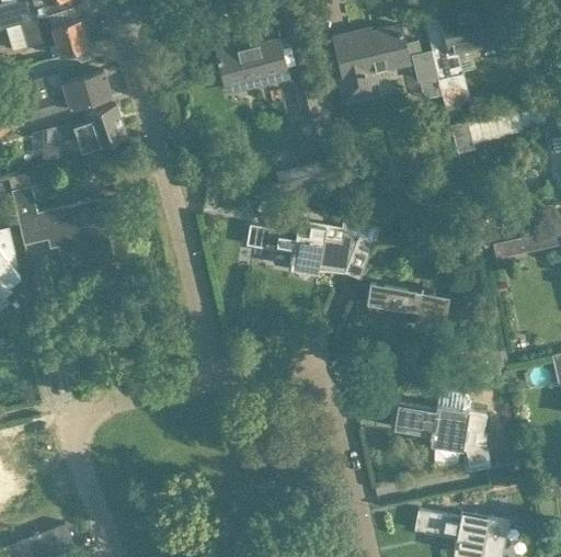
[(0,7),(0,31),(6,30),(6,32),(46,20),(46,19),(42,6),(61,0),(12,0),(13,3),(0,7)]
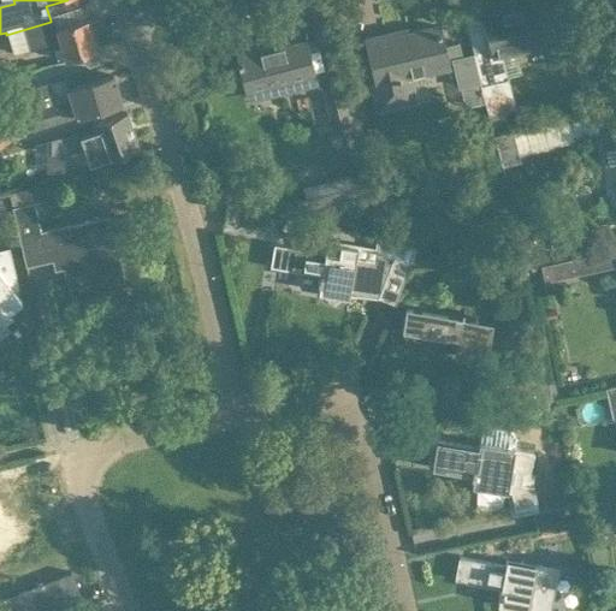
[(492,53),(474,57),(490,119),(516,113),(503,57),(550,45),(540,6),(484,21),(492,53)]
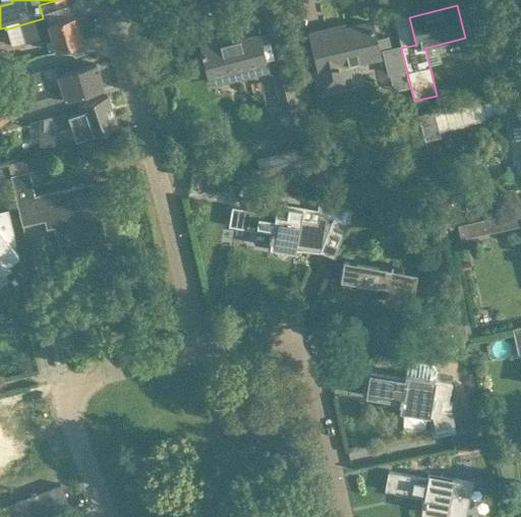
[(43,18),(5,30),(11,49),(21,46),(39,41),(40,45),(51,42),(55,55),(81,47),(73,19),(48,27),(45,16),(43,17),(43,18)]
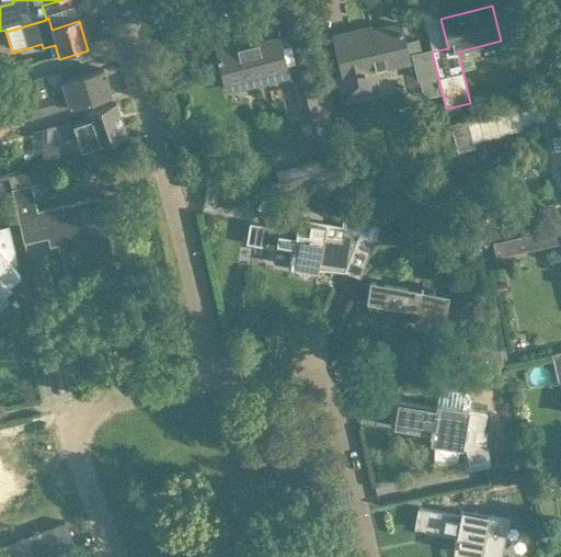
[(446,109),(432,52),(430,53),(431,54),(421,56),(418,42),(416,43),(418,45),(404,48),(399,27),(351,40),(350,36),(333,40),(343,78),(338,80),(343,102),(377,93),(371,74),(408,64),(408,61),(413,59),(419,82),(436,78),(438,86),(436,86),(437,90),(439,90),(442,98),(445,109),(446,109)]
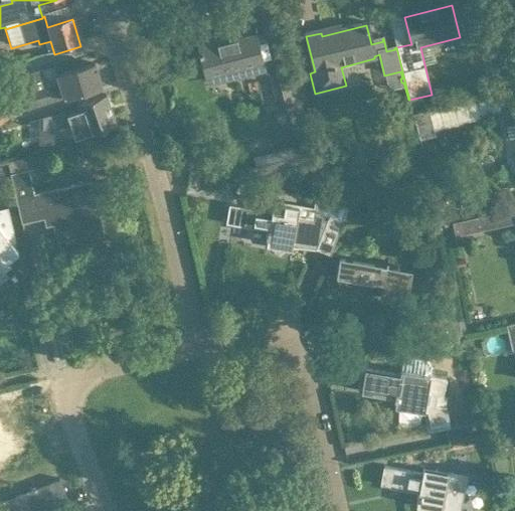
[(206,79),(222,75),(224,81),(264,72),(255,38),(227,44),(226,40),(199,46),(206,79)]
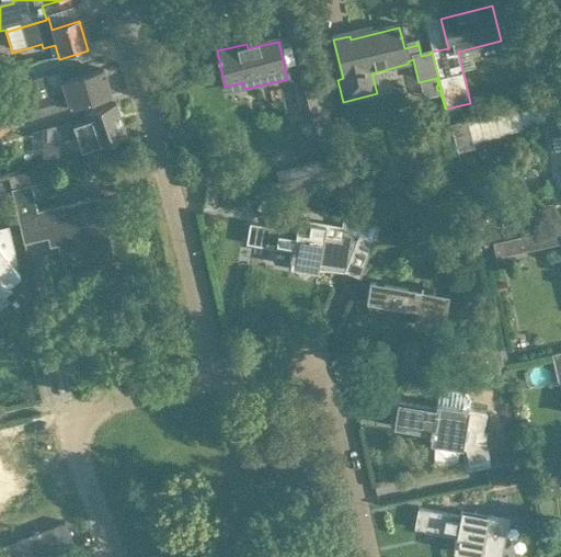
[(103,72),(82,79),(63,86),(65,93),(49,98),(45,81),(18,89),(27,122),(111,97),(103,72)]
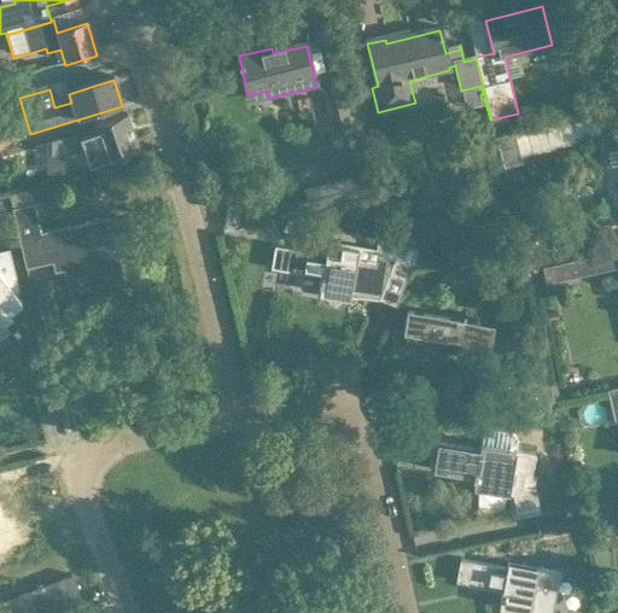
[(324,94),(336,138),(351,133),(339,89),(324,94)]
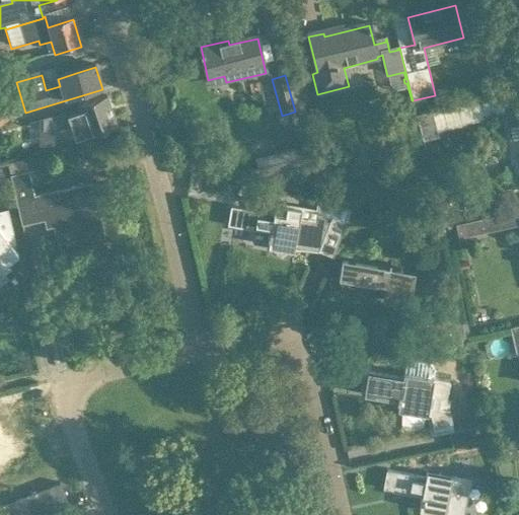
[(306,89),(291,92),(294,105),(309,101),(306,89)]
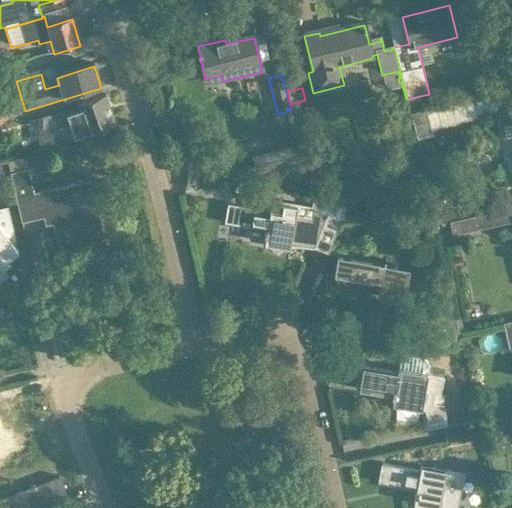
[(44,119),(44,129),(55,129),(70,124),(75,139),(85,135),(86,138),(97,134),(116,127),(105,97),(86,104),(75,108),(44,119)]
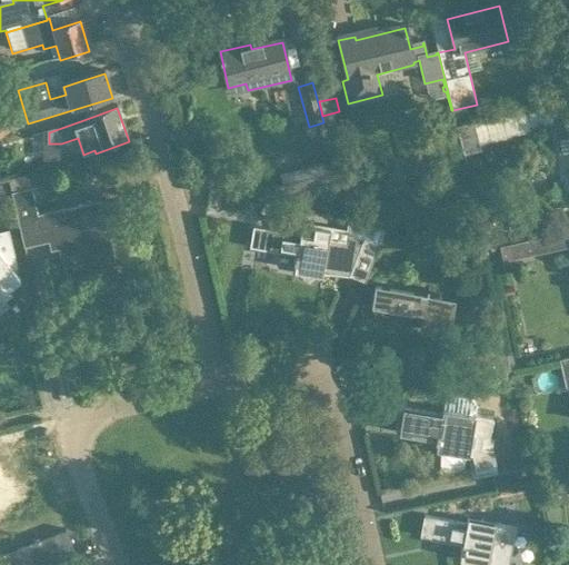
[(459,129),(465,155),(533,139),(528,114),(459,129)]
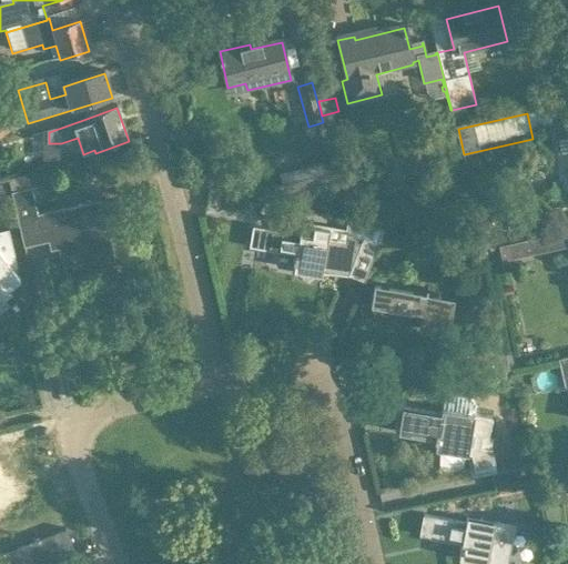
[(567,120),(554,124),(560,152),(567,150),(567,120)]
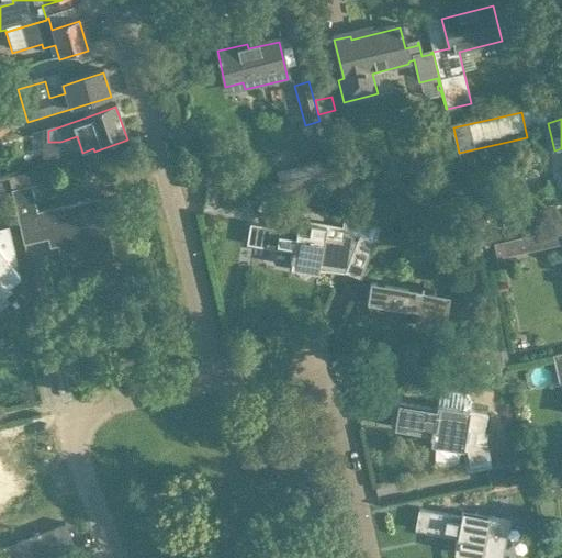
[(334,160),(278,175),(282,194),(307,189),(335,182),(338,181),(334,160)]
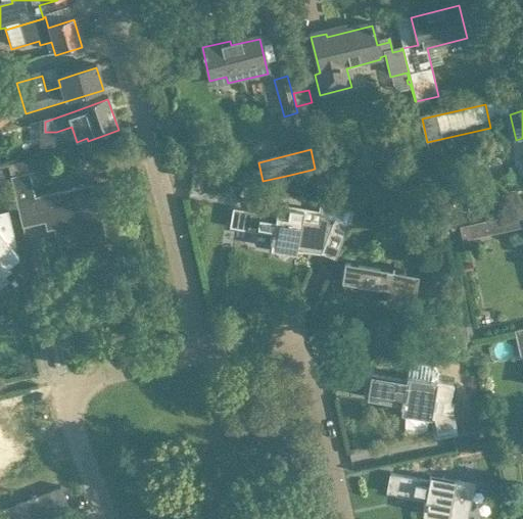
[(206,170),(179,161),(180,173),(205,177),(206,170)]
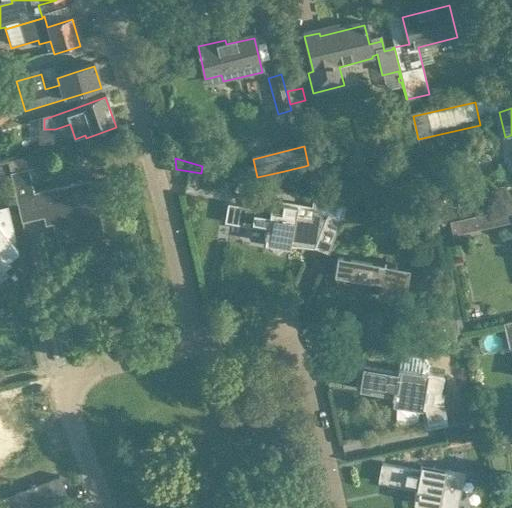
[(8,164),(11,176),(21,225),(51,218),(57,244),(73,240),(74,247),(103,241),(106,253),(107,252),(103,234),(91,183),(34,197),(25,160),(8,164)]
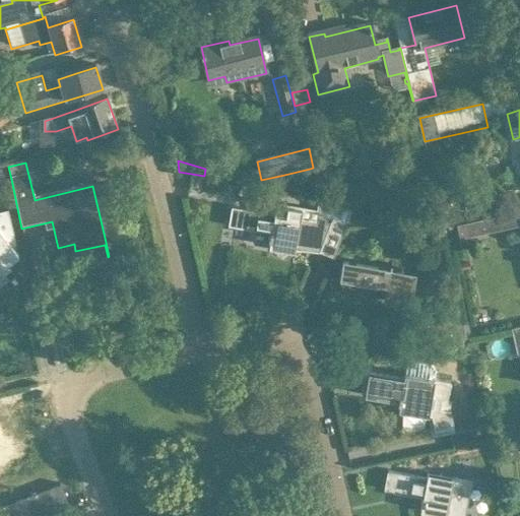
[(267,215),(251,212),(231,209),(228,229),(268,236),(267,242),(269,242),(268,250),(295,254),(295,251),(321,254),(333,259),(346,226),(352,209),(321,199),(320,205),(318,205),(316,212),(270,204),(267,215)]
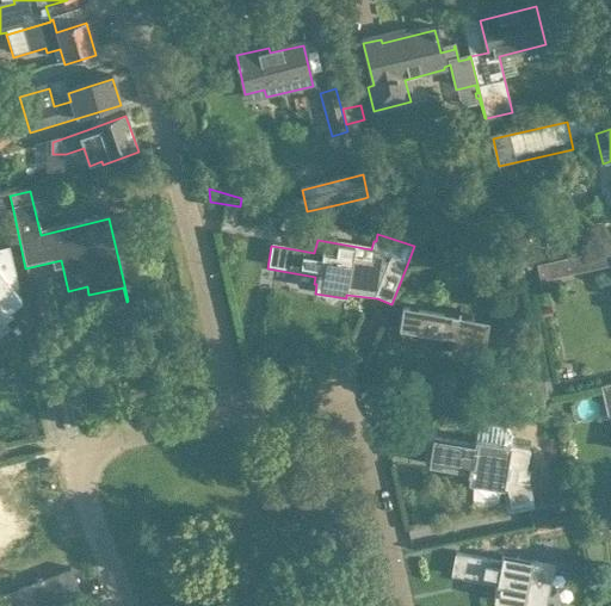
[(0,328),(13,320),(8,313),(22,304),(14,294),(18,290),(10,249),(0,252),(0,328)]
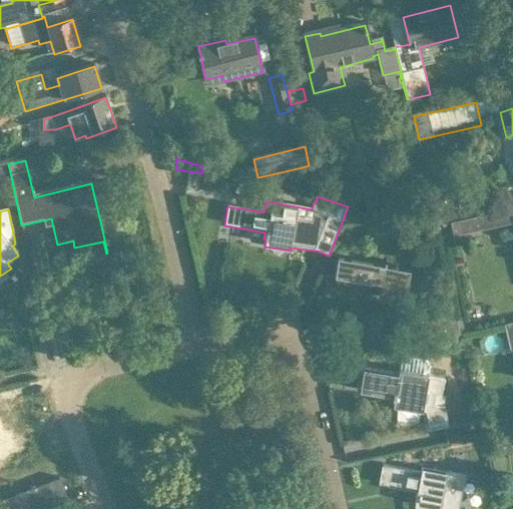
[(512,210),(452,224),(455,237),(512,224),(512,210)]
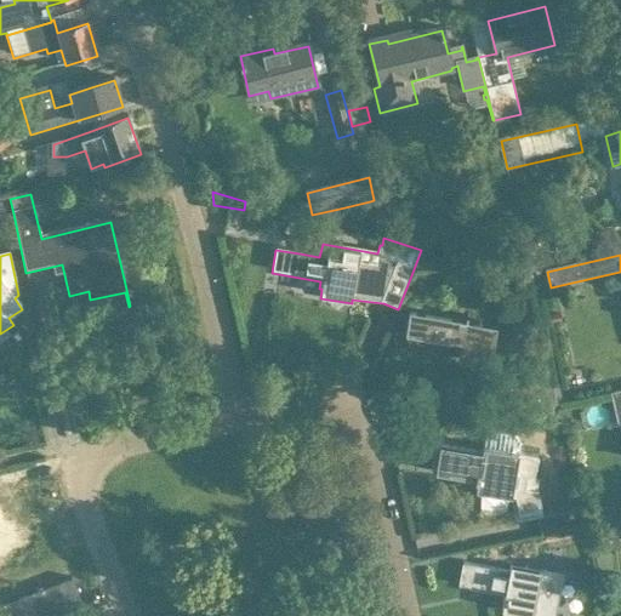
[(496,330),(409,314),(405,337),(461,347),(459,363),(490,368),(496,330)]
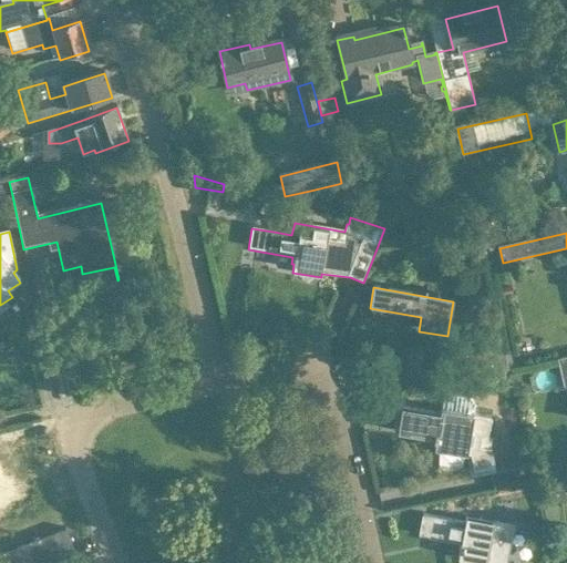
[(470,362),(473,378),(508,370),(505,355),(470,362)]
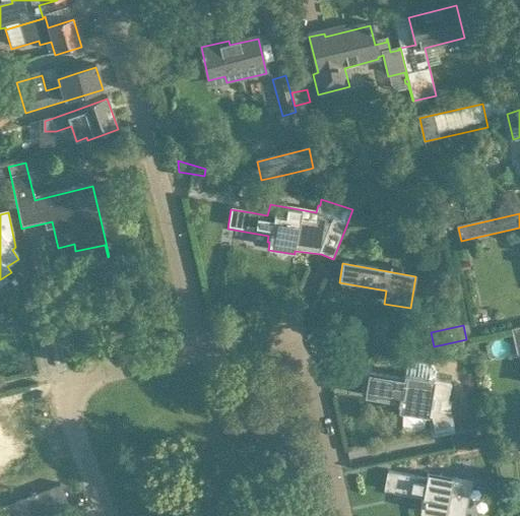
[(519,328),(511,331),(516,355),(519,353),(519,328)]
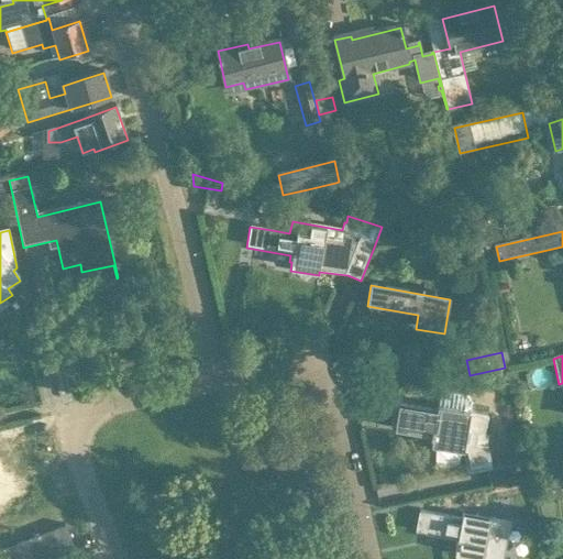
[(438,413),(417,409),(395,406),(392,427),(431,433),(430,439),(432,439),(431,448),(462,452),(467,475),(487,471),(492,470),(487,448),(476,446),(477,435),(484,436),(487,414),(471,412),(472,405),(466,397),(441,393),(439,407),(438,406),(438,413)]
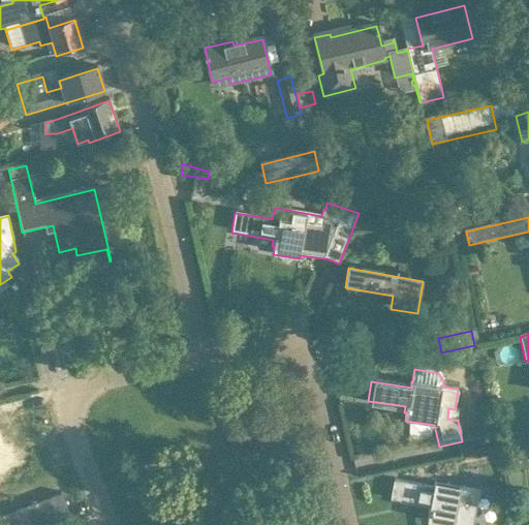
[(496,435),(462,441),(458,442),(461,458),(499,450),(496,435)]
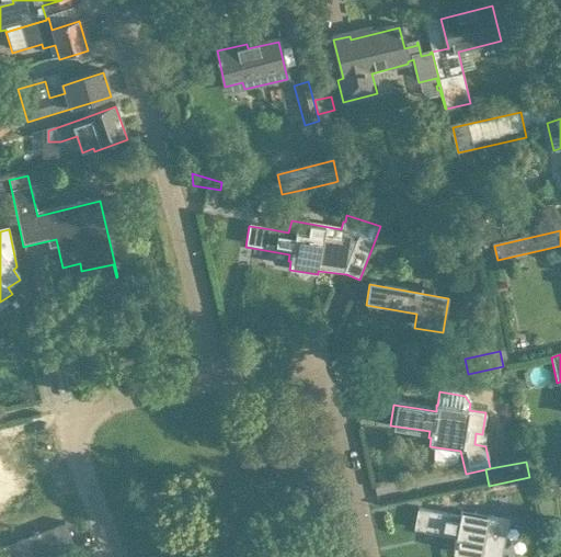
[(551,502),(537,504),(539,519),(552,515),(551,502)]
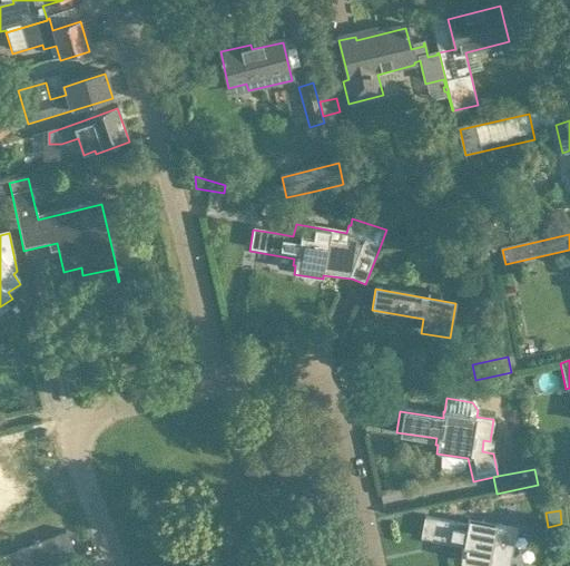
[(468,527),(424,519),(421,540),(462,548),(461,554),(462,554),(460,563),(474,565),(488,565),(490,557),(509,560),(516,532),(469,521),(468,527)]
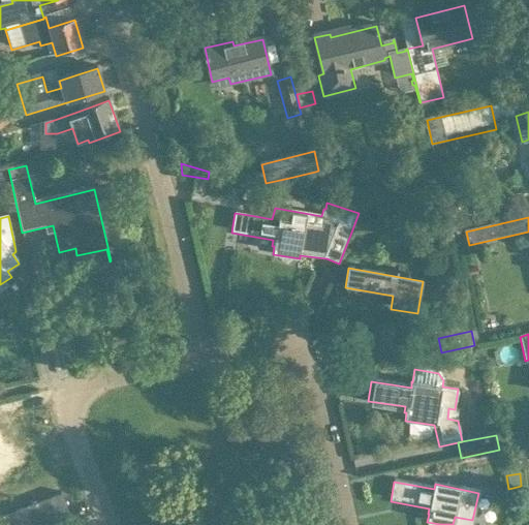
[(64,495),(6,518),(8,524),(56,524),(73,518),(64,495)]
